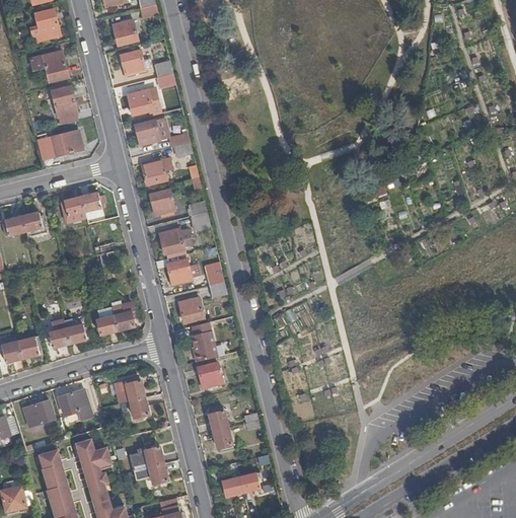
[(137,0),(139,8),(154,4),(152,0),(137,0)]
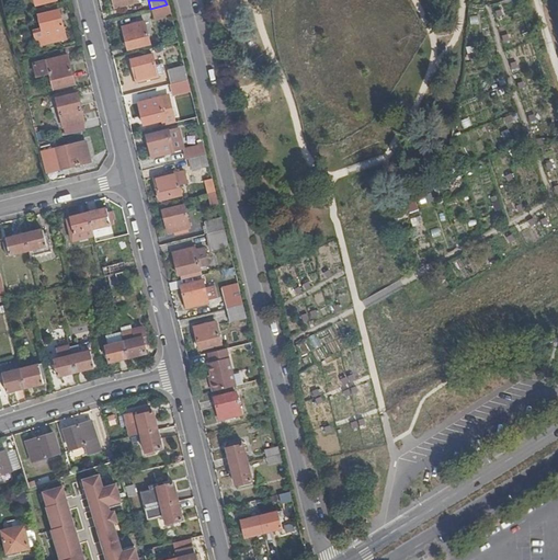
[(154,19),(169,14),(167,4),(150,9),(154,19)]
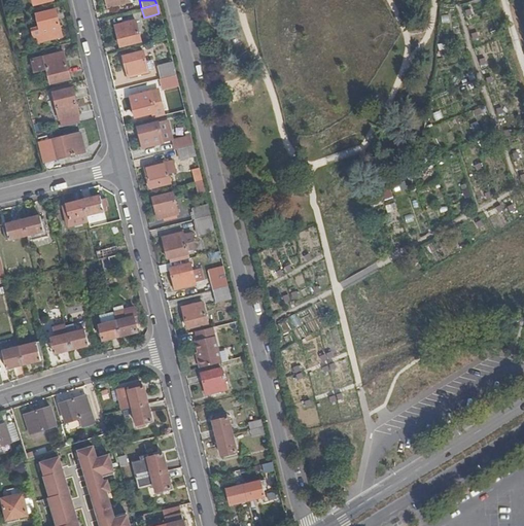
[(59,34),(51,9),(33,14),(35,26),(29,27),(32,41),(59,34)]
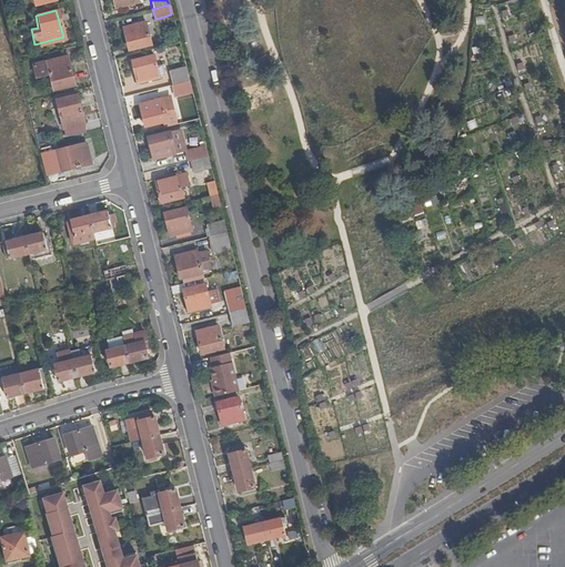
[(151,43),(144,22),(122,27),(128,49),(151,43)]
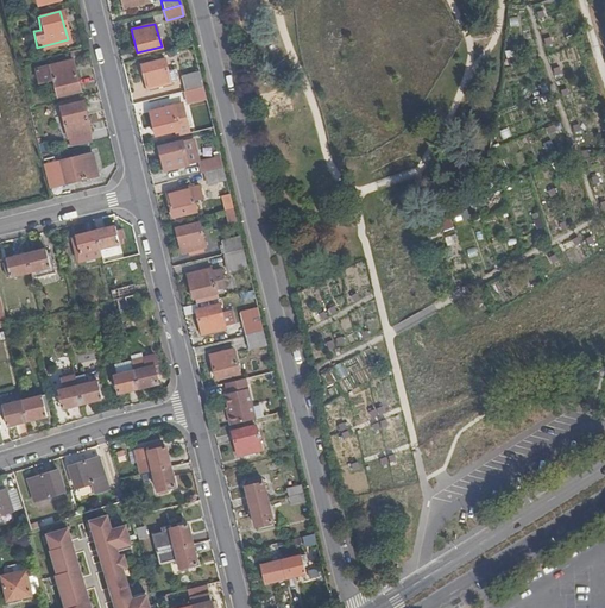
[(76,89),(69,58),(32,68),(36,82),(52,79),(57,94),(76,89)]
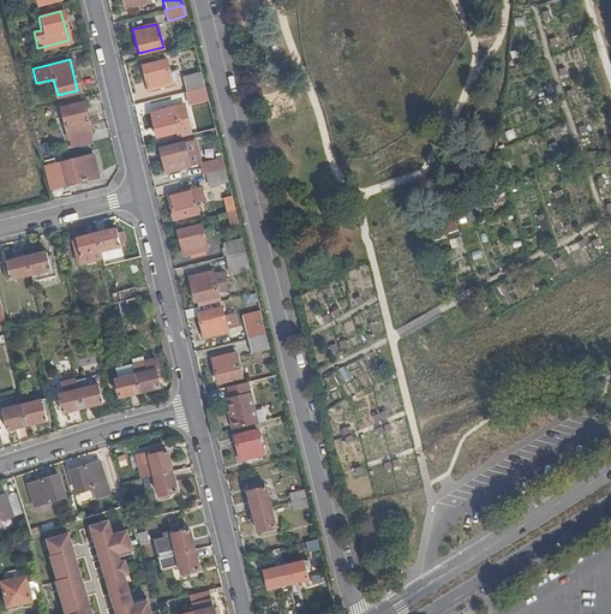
[(172,83),(166,59),(142,65),(148,88),(172,83)]
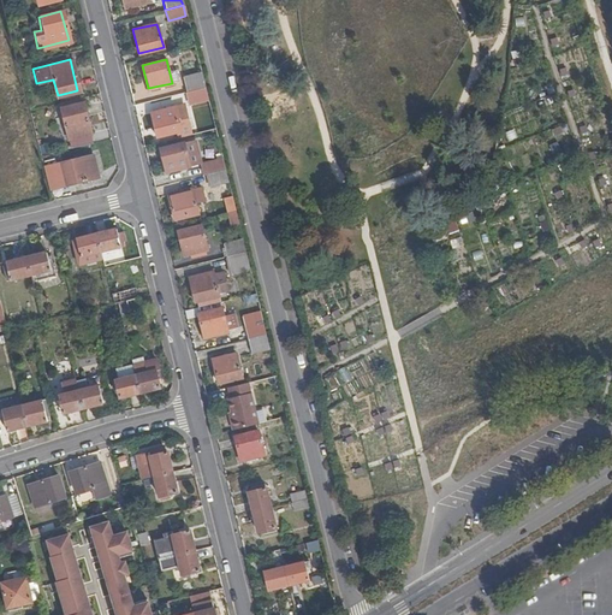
[(180,76),(184,90),(203,86),(200,71),(180,76)]
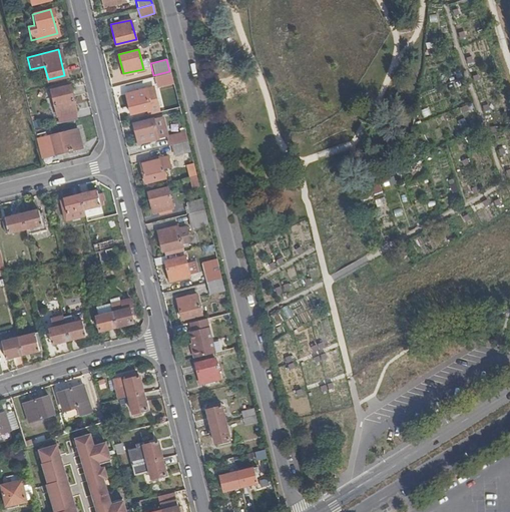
[(157,89),(172,85),(169,71),(153,75),(157,89)]
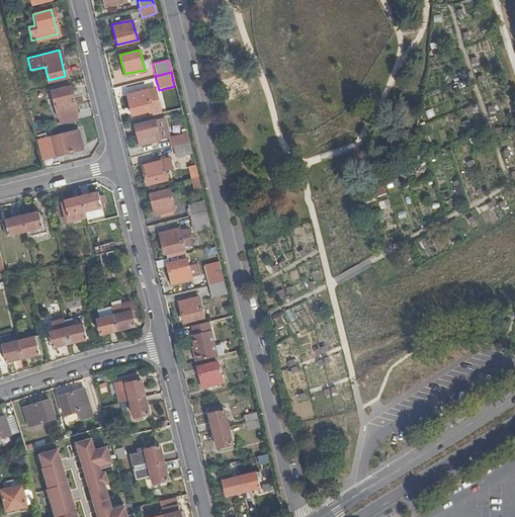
[(74,112),(68,86),(51,90),(57,116),(74,112)]
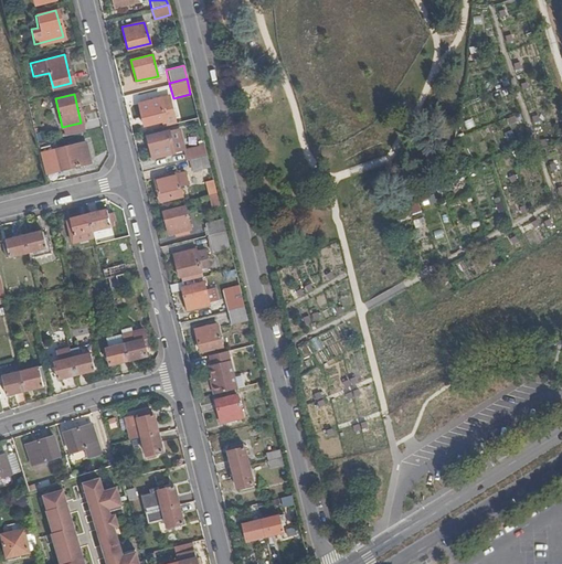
[(165,119),(159,97),(138,103),(144,125),(165,119)]
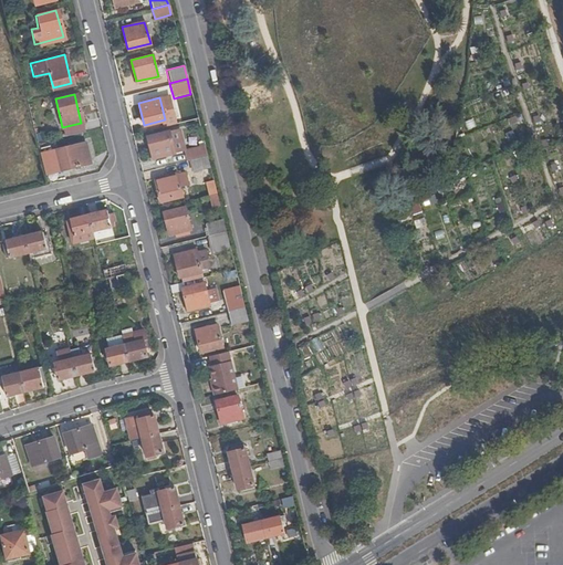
[(183,148),(178,129),(176,127),(146,136),(152,158),(181,150),(183,148)]
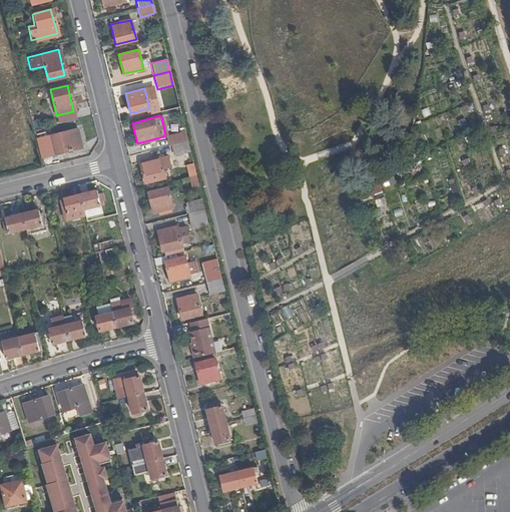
[(81,146),(77,127),(51,133),(56,152),(81,146)]
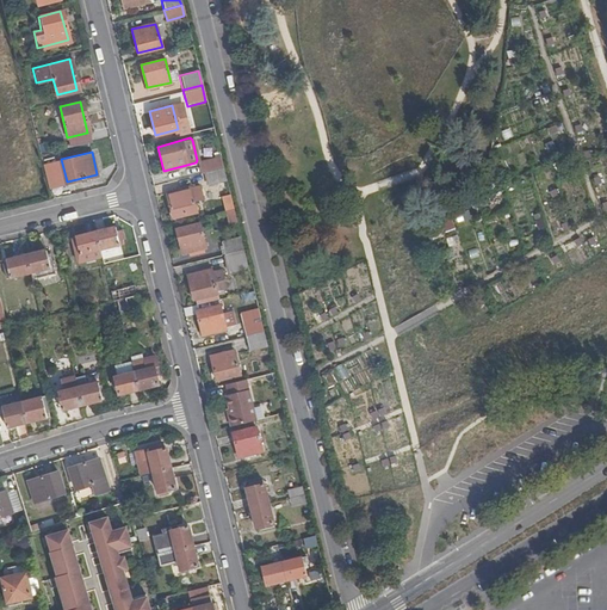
[(218,155),(203,160),(205,172),(222,167),(218,155)]
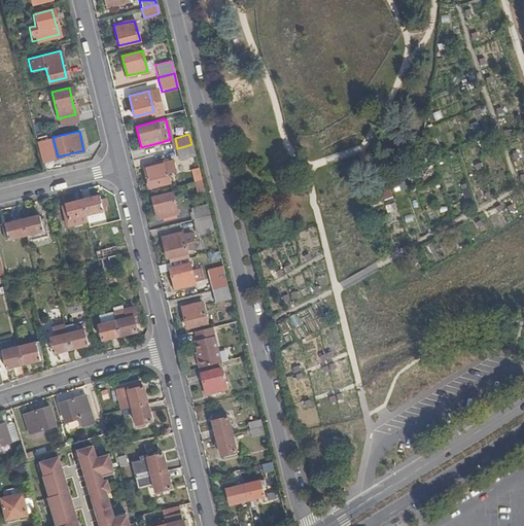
[(179,159),(195,154),(191,144),(177,148),(176,148),(179,159)]
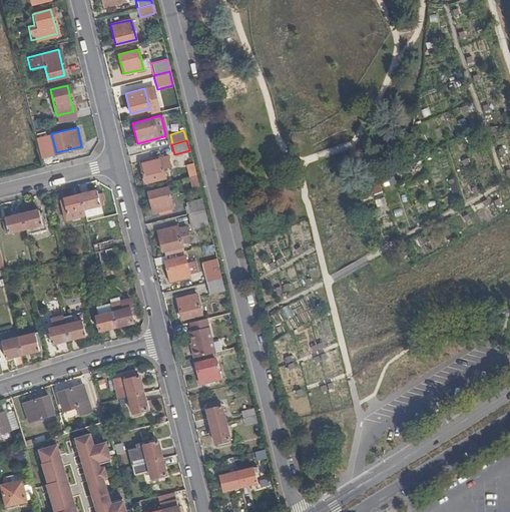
[(37,148),(39,154),(51,150),(49,145),(37,148)]
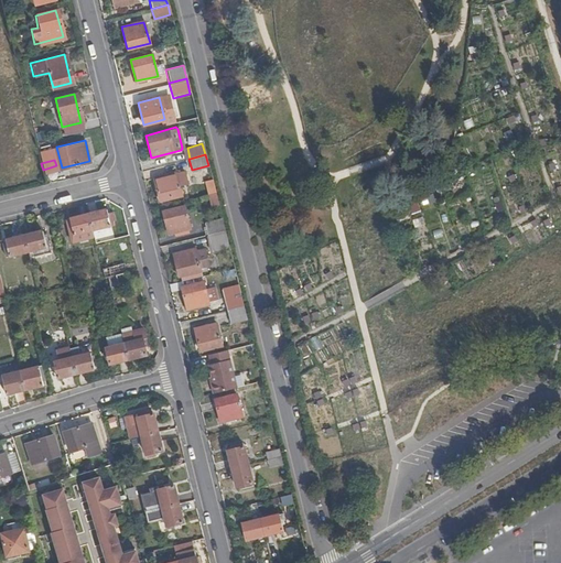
[(179,186),(187,185),(184,171),(153,180),(159,199),(180,194),(179,186)]
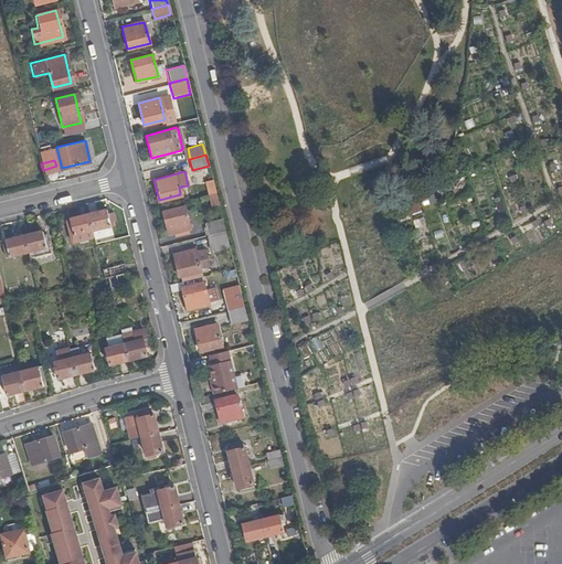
[(204,181),(208,194),(215,192),(212,179),(204,181)]
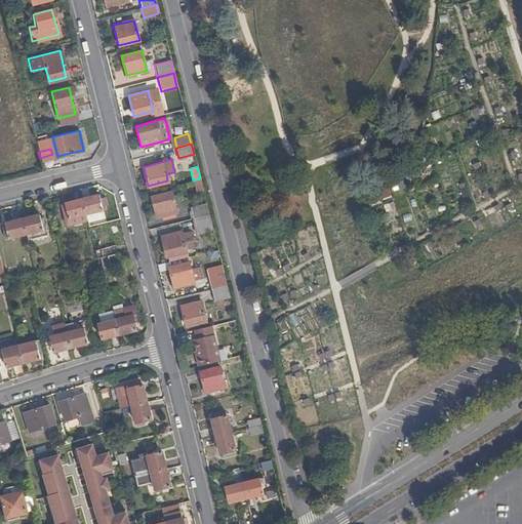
[(175,212),(170,192),(150,197),(156,217),(175,212)]
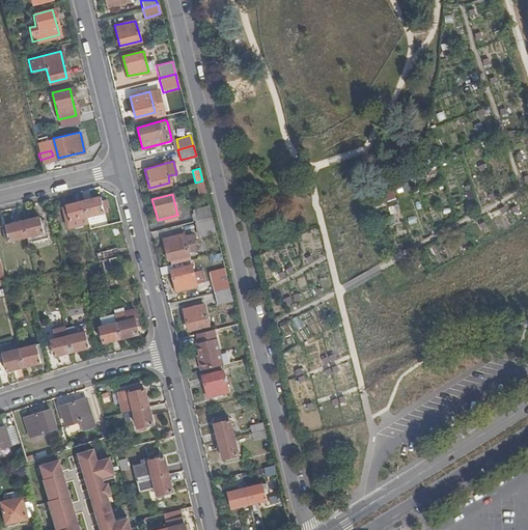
[(99,197),(81,201),(85,217),(102,212),(102,207),(100,201),(99,197)]
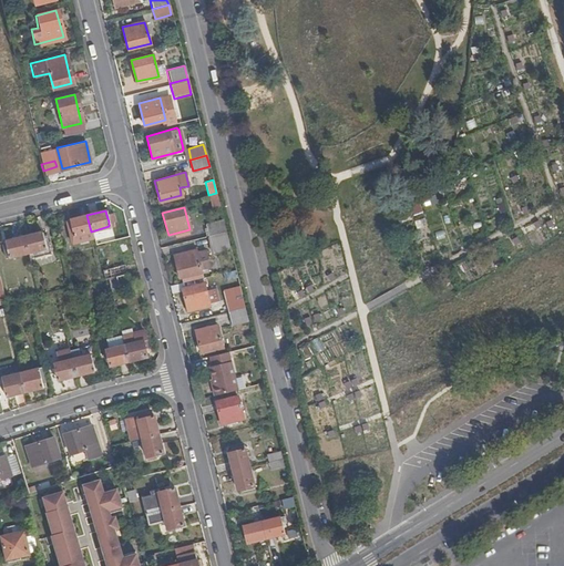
[(91,232),(86,215),(68,219),(69,223),(67,224),(70,243),(92,237),(91,232)]
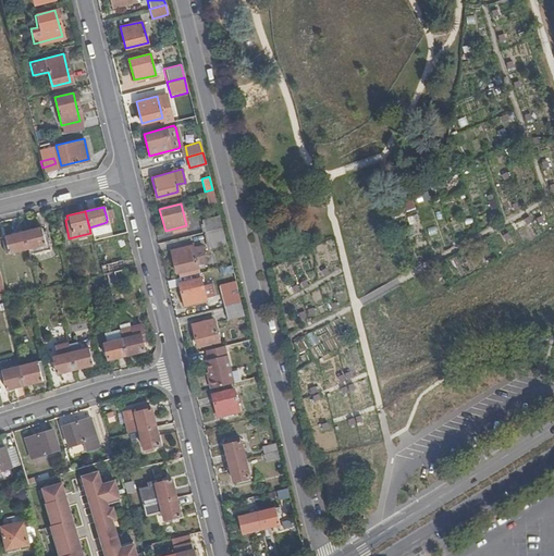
[(201,220),(204,231),(221,226),(218,215),(201,220)]
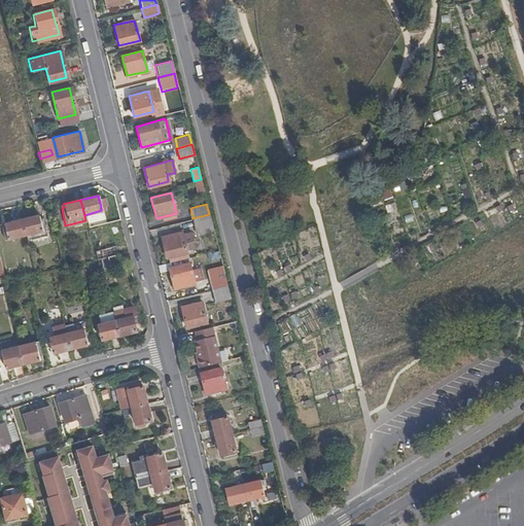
[(514,204),(509,206),(514,217),(519,215),(514,204)]
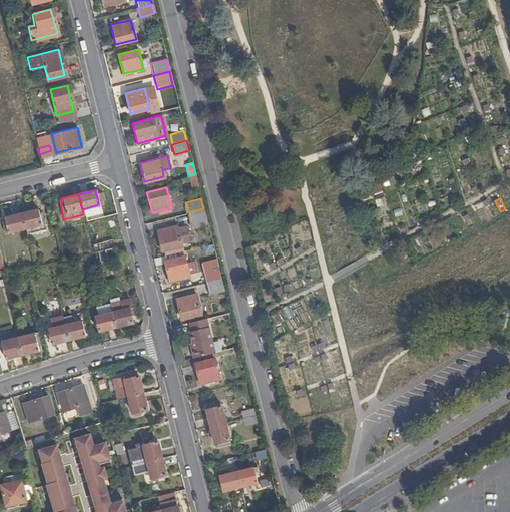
[(203,208),(187,212),(192,228),(207,224),(203,208)]
